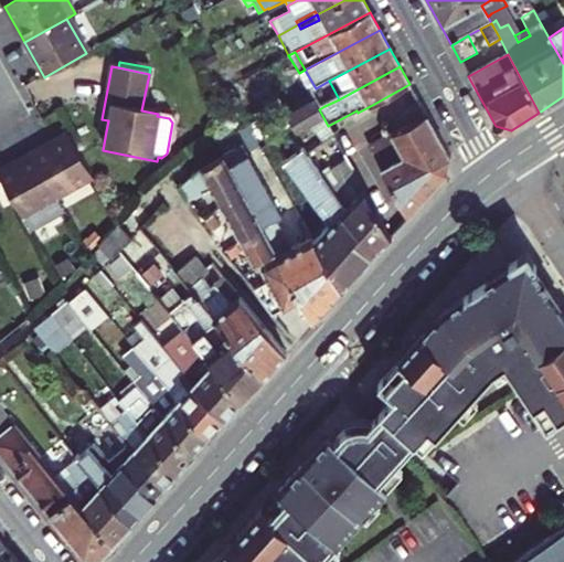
[(314,99),(286,115),(297,134),(309,127),(322,145),(333,136),(328,126),(319,109),(314,99)]
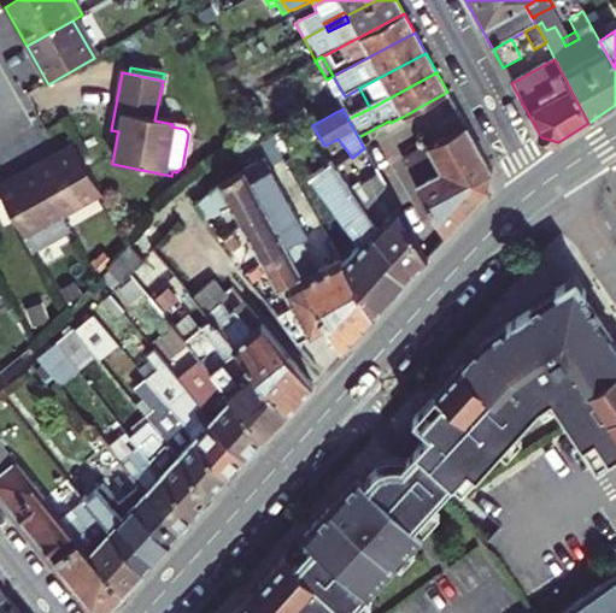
[(459,115),(440,124),(446,137),(404,160),(436,220),(446,240),(490,193),(492,174),(459,115)]
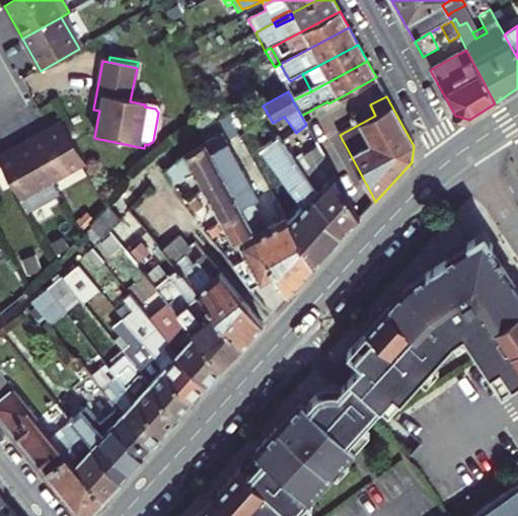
[(62,124),(29,142),(51,181),(84,162),(62,124)]
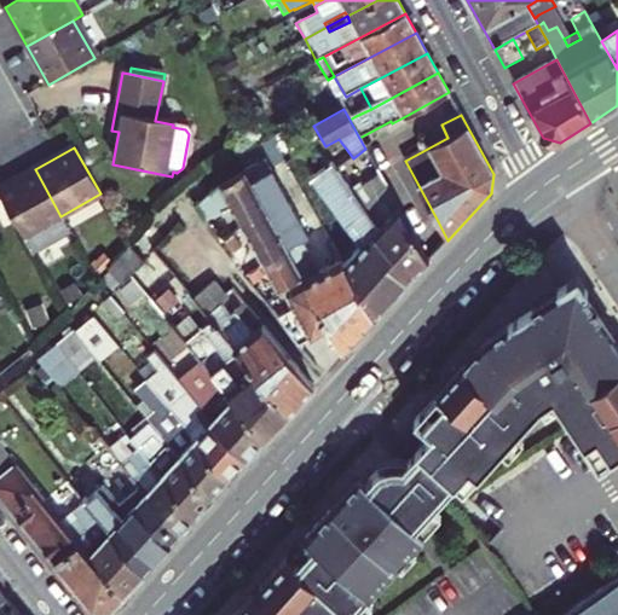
[(264,161),(242,173),(248,184),(250,181),(270,172),(264,161)]
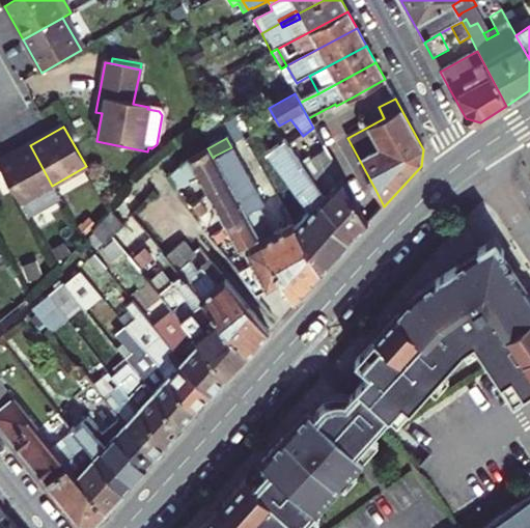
[(308,213),(293,225),(321,274),(349,244),(319,191),(303,167),(288,147),(287,147),(283,142),(267,154),(308,213)]
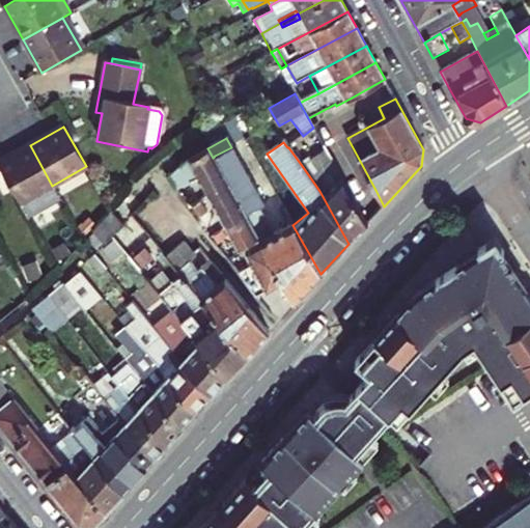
[(0,171),(27,219),(60,200),(52,186),(30,145),(0,161),(0,171)]
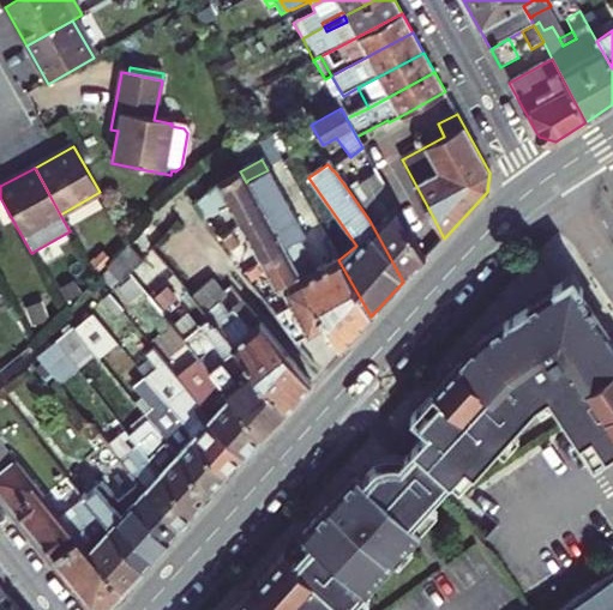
[(305,236),(268,170),(248,180),(246,182),(264,212),(286,252),(298,273),(328,326),(341,350),(371,316),(338,260),(337,259),(316,271),(299,240),(305,236)]
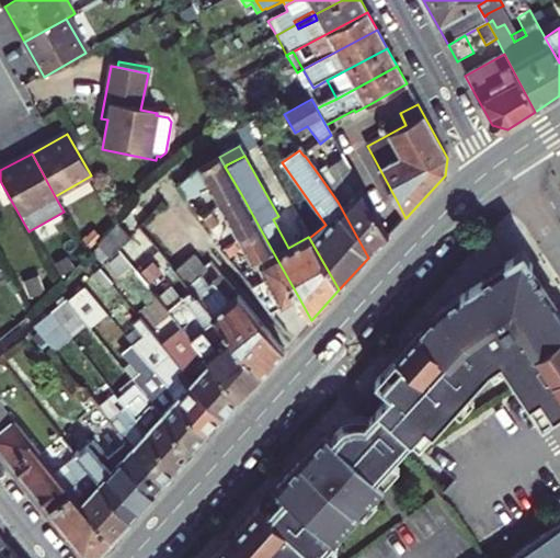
[(198,193),(209,188),(220,207),(241,194),(225,167),(219,157),(197,170),(185,181),(187,185),(193,183),(198,193)]
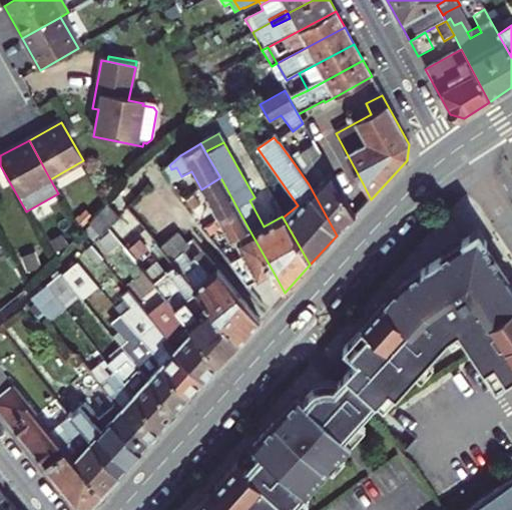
[(343,194),(321,156),(308,164),(302,155),(293,161),(309,184),(337,235),(355,216),(343,194)]
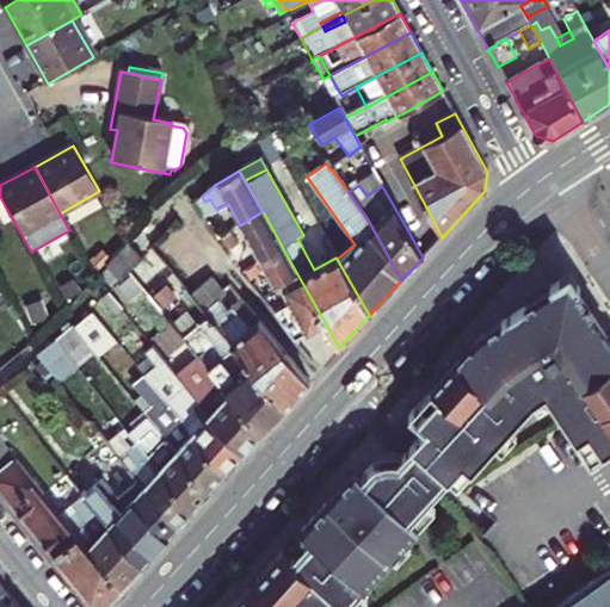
[(204,218),(210,214),(204,202),(202,197),(193,205),(204,218)]
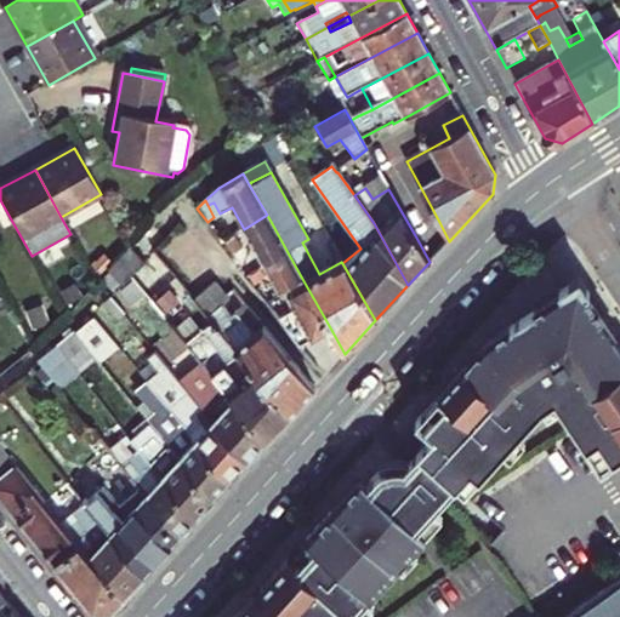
[(214,203),(208,205),(214,217),(217,215),(220,213),(214,203)]
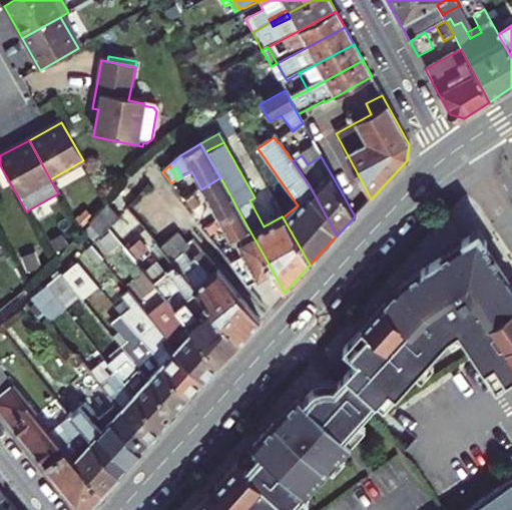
[(57,181),(61,190),(87,177),(82,168),(57,181)]
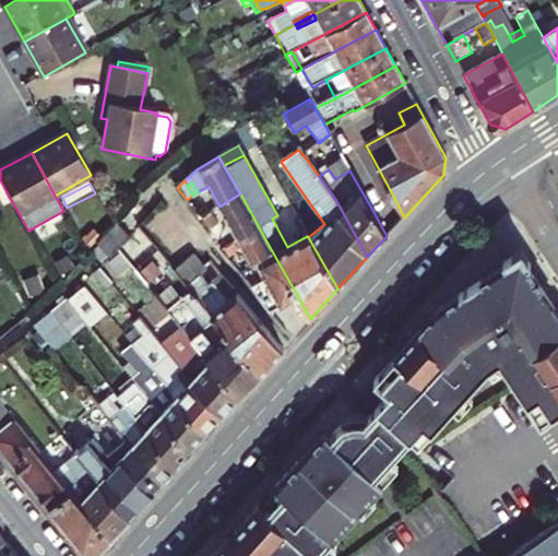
[(260,229),(240,193),(220,206),(239,241),(260,229)]
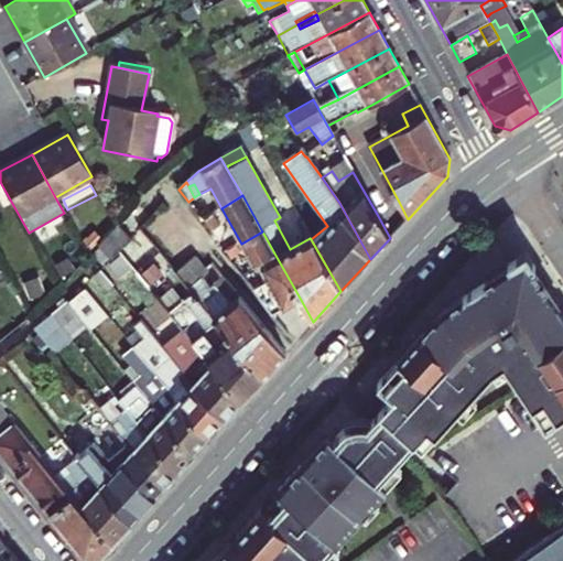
[(210,216),(205,222),(213,232),(219,227),(210,216)]
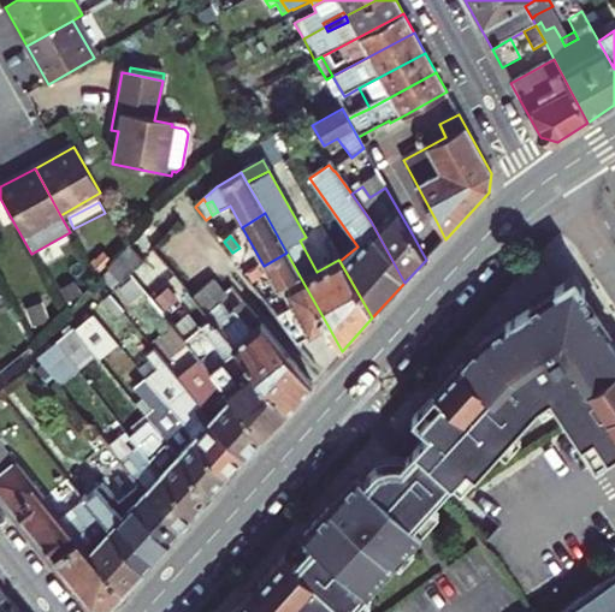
[(130,248),(99,279),(112,292),(143,261),(130,248)]
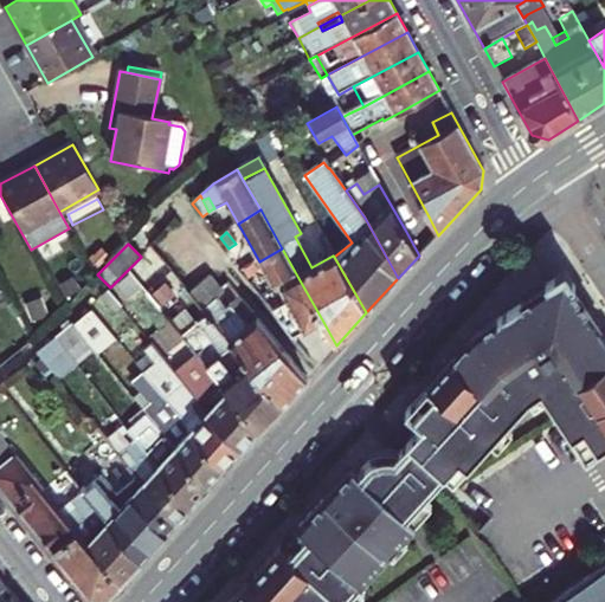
[(294,270),(282,248),(259,261),(271,282),(294,270)]
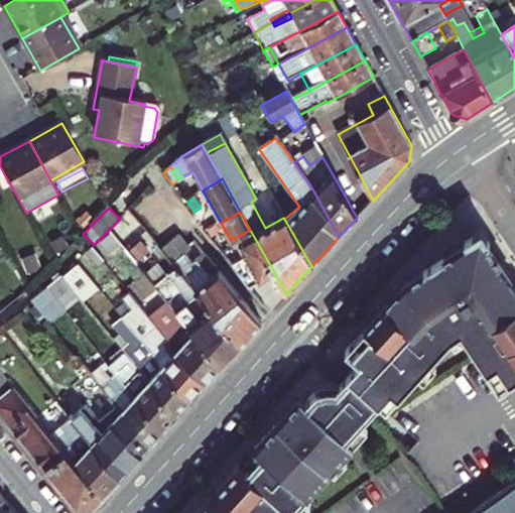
[(250,230),(231,240),(240,247),(246,259),(233,266),(248,288),(275,274),(250,230)]
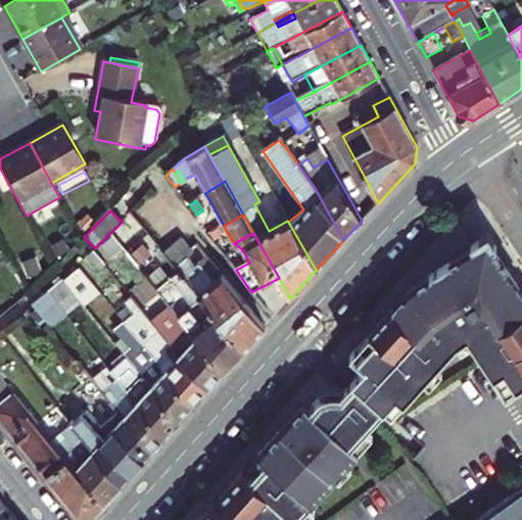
[(349,382),(381,412),(388,418),(407,397),(455,344),(464,338),(503,396),(521,384),(521,308),(508,287),(514,283),(484,238),(407,289),(389,309),(347,356),(362,369),(349,382)]
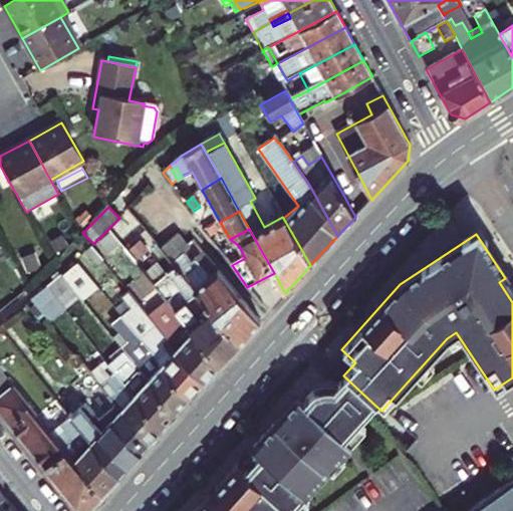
[(210,277),(195,258),(191,262),(183,253),(187,250),(176,237),(160,250),(175,267),(239,344),(259,321),(218,271),(210,277)]
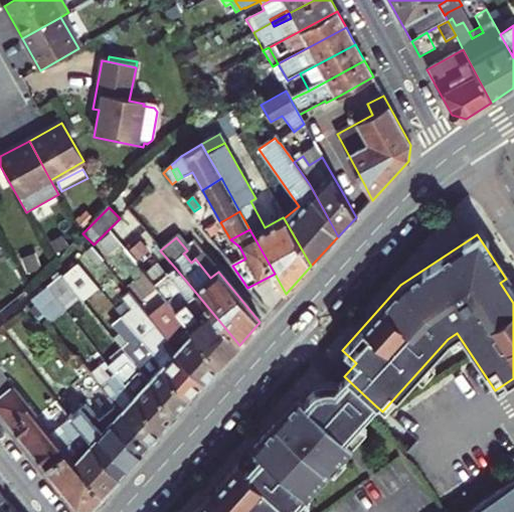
[(91,248),(86,252),(97,268),(103,263),(91,248)]
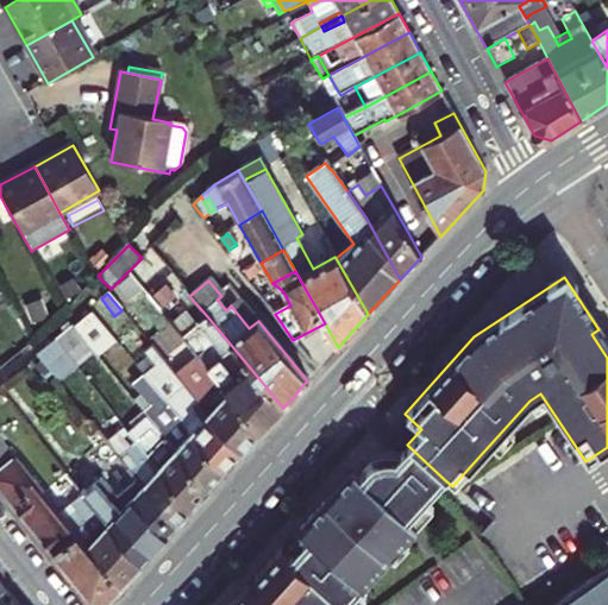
[(258,321),(239,298),(231,306),(249,328),(258,321)]
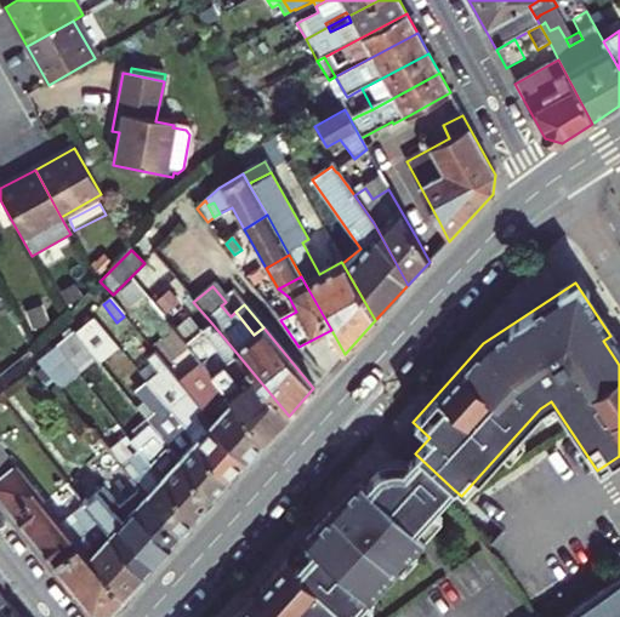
[(100,364),(118,348),(94,319),(75,333),(90,352),(96,359),(100,364)]
